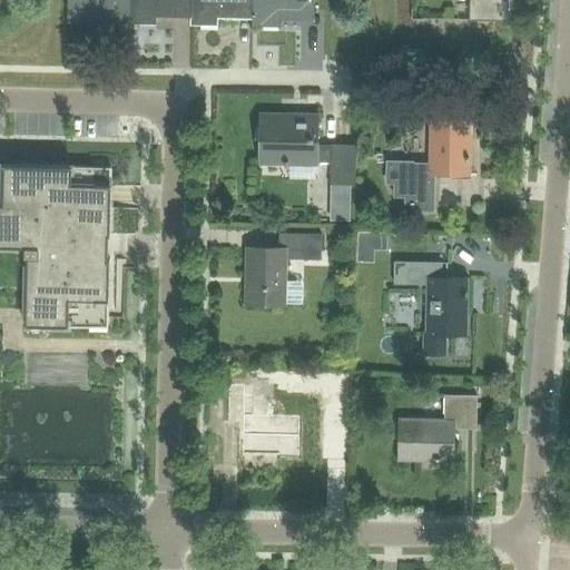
[(67,0),(67,22),(94,22),(94,17),(109,18),(109,23),(128,23),(128,0),(67,0)]
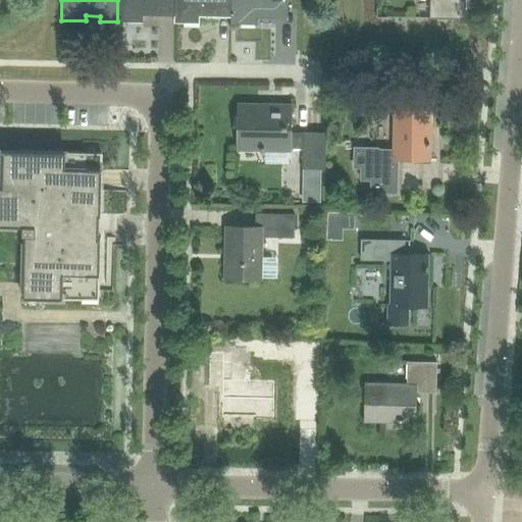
[(117,0),(117,21),(143,22),(143,14),(173,15),(173,22),(174,22),(173,0),(117,0)]
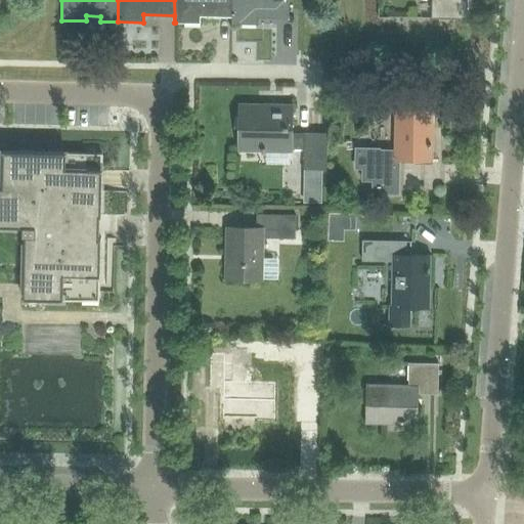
[(174,0),(175,23),(200,24),(200,15),(230,16),(230,24),(231,24),(231,0),(174,0)]
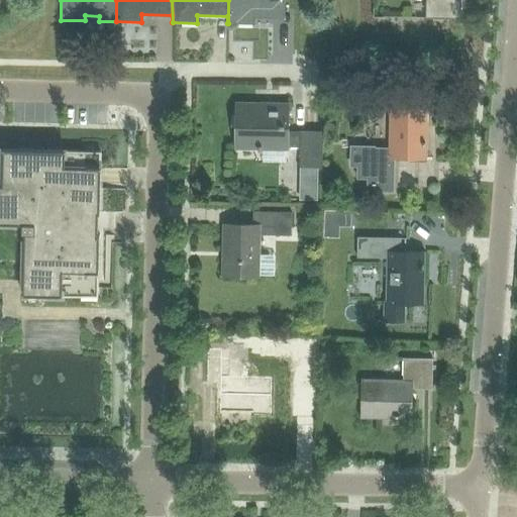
[(228,0),(228,23),(252,24),(252,16),(285,17),(285,0),(228,0)]
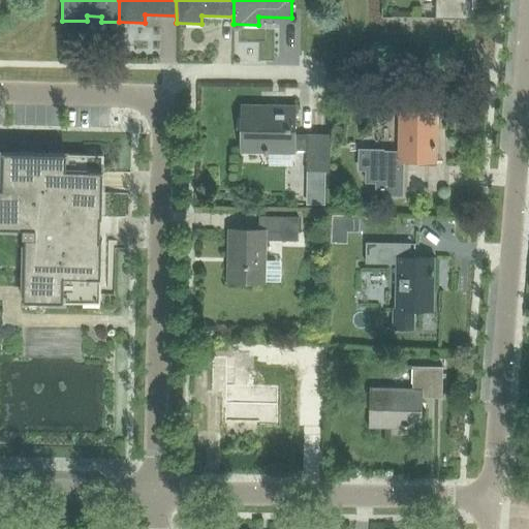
[(435,0),(435,19),(470,19),(470,0),(435,0)]
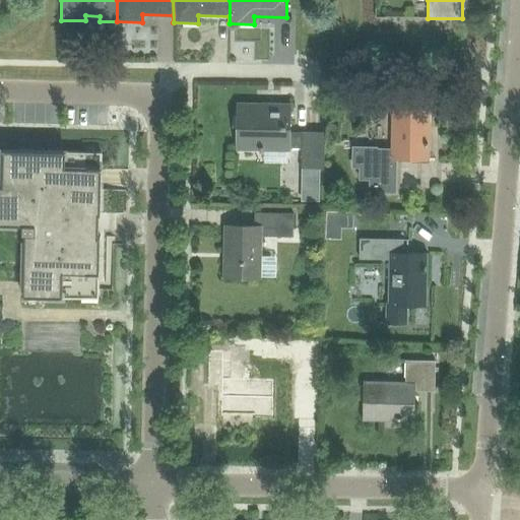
[(323,169),(324,132),(302,131),(302,132),(289,132),(289,105),(237,105),(237,149),(288,149),(288,147),(301,147),(301,168),(323,169)]
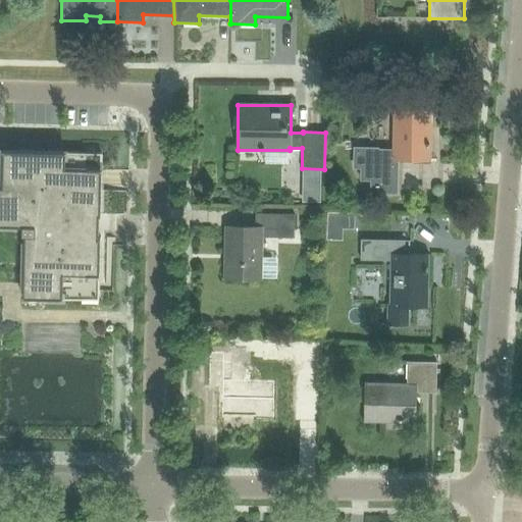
[(430,159),(431,107),(393,107),(392,149),(355,148),(354,165),(360,165),(360,179),(370,179),(370,192),(397,193),(397,159),(430,159)]
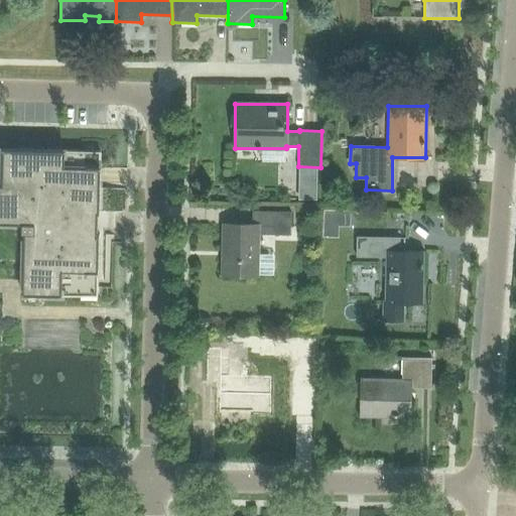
[(101,151),(3,149),(2,184),(0,184),(0,224),(21,225),(21,233),(24,233),(22,294),(98,296),(99,235),(97,234),(98,213),(99,213),(101,151)]
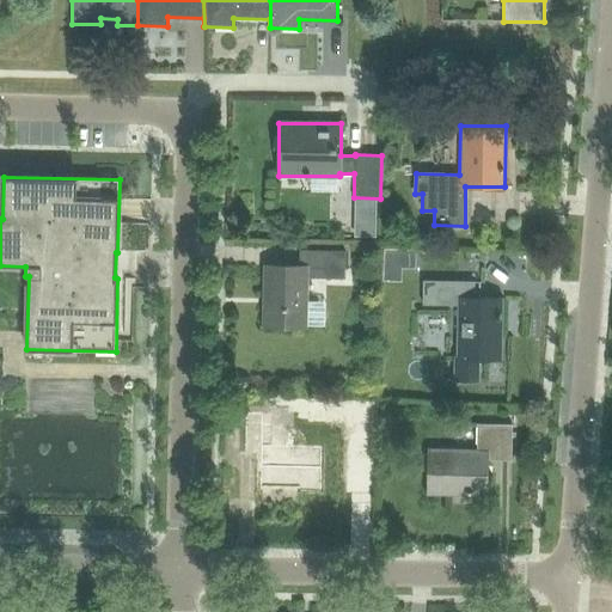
[(344,277),(344,251),(299,250),(299,265),(263,264),(262,326),(307,326),(308,277),(344,277)]
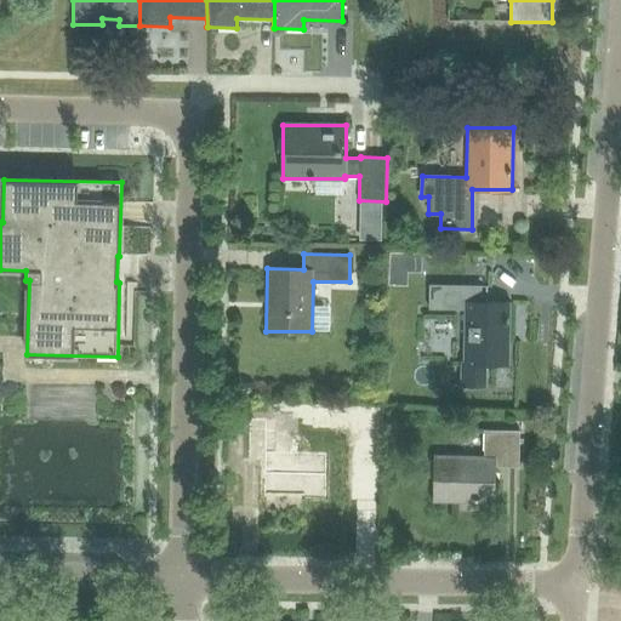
[(419,272),(419,257),(391,256),(391,285),(404,285),(405,271),(419,272)]
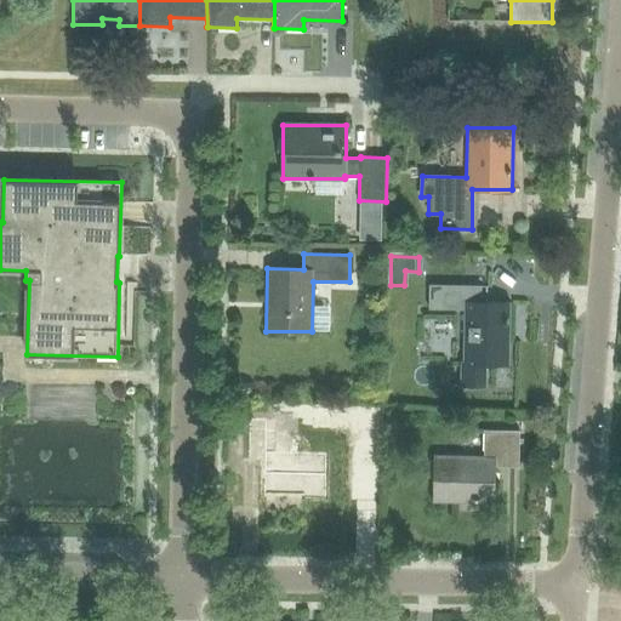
[(439,285),(429,285),(428,309),(438,309),(463,309),(462,362),(460,362),(459,387),(485,388),(486,364),(510,364),(510,302),(478,302),(478,285),(439,285)]
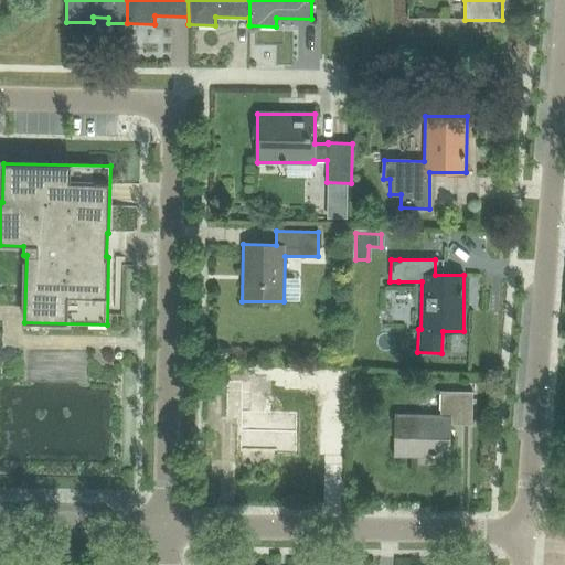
[(472,425),(472,391),(440,391),(440,415),(394,414),(393,456),(414,457),(414,454),(430,454),(430,455),(436,455),(436,454),(447,454),(447,457),(450,457),(450,423),(471,423),(471,425),(472,425)]
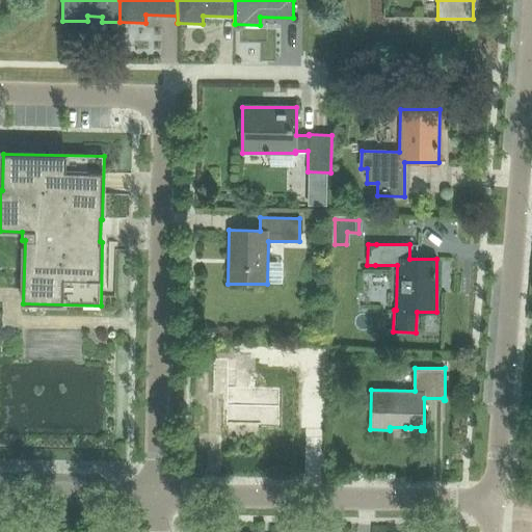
[(262,414),(263,430),(283,429),(282,413),(262,414)]
